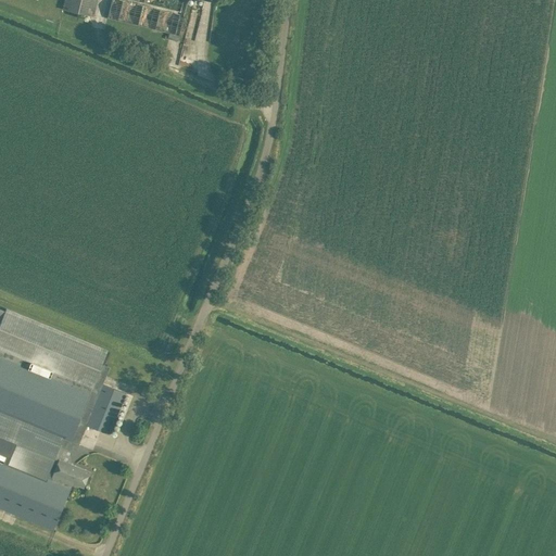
[(64,0),(62,11),(95,17),(97,0),(64,0)]
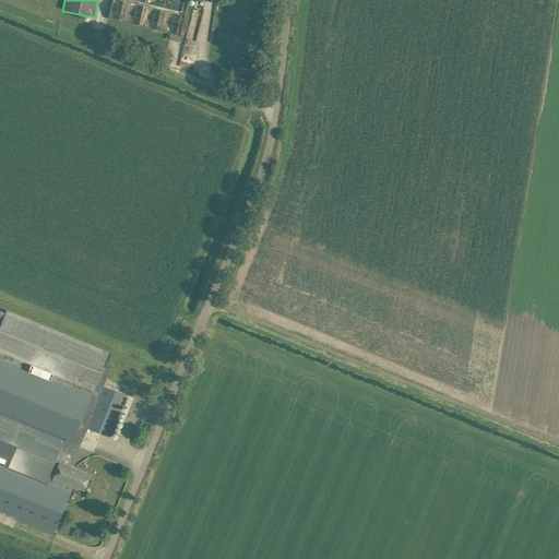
[(179,35),(185,11),(137,0),(113,0),(109,18),(179,35)]
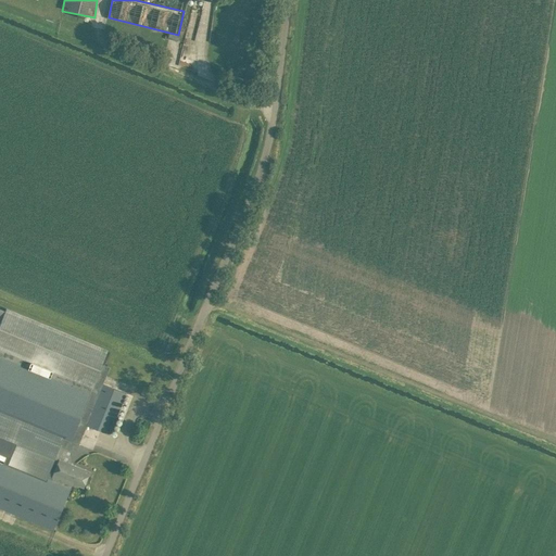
[(108,352),(5,310),(4,312),(0,310),(0,508),(43,526),(53,530),(72,484),(52,477),(59,459),(67,440),(72,441),(78,444),(86,425),(110,433),(126,393),(103,384),(106,376),(110,368),(102,365),(108,352)]
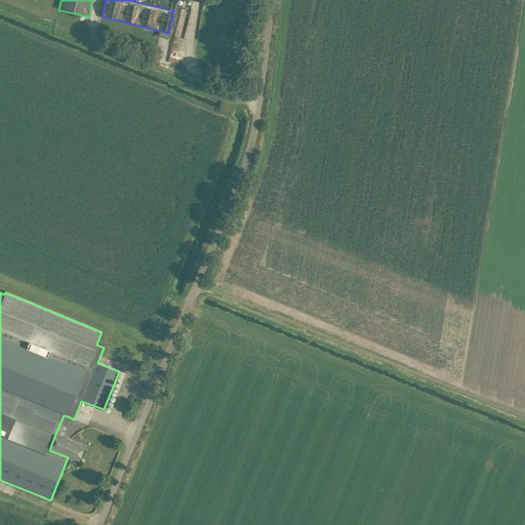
[(80,409),(76,418),(87,423),(91,415),(80,409)]
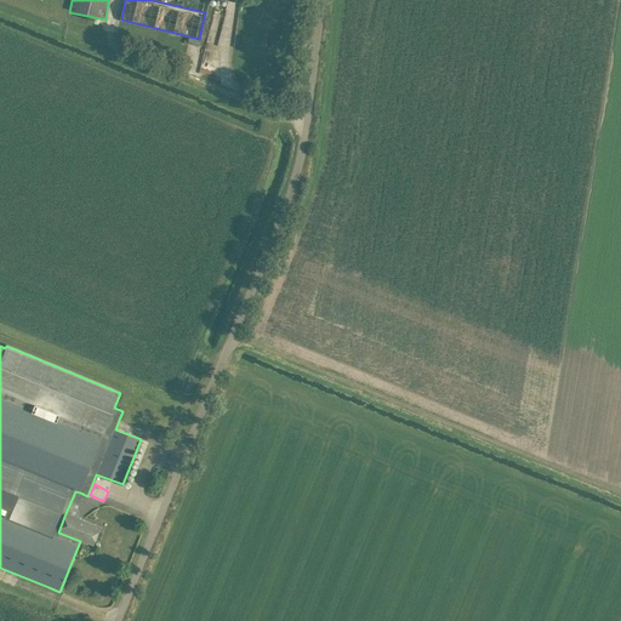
[(66,513),(58,533),(80,541),(81,540),(93,545),(101,527),(66,513)]
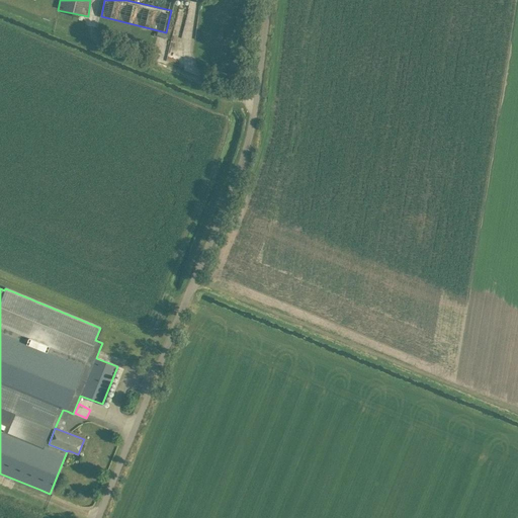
All buildings are outlined.
